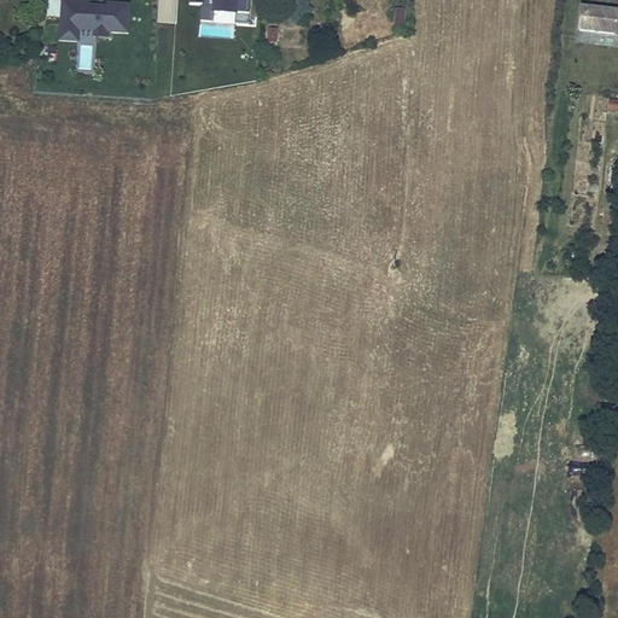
[(192,0),(192,3),(203,4),(202,21),(215,22),(216,12),(235,13),(235,23),(250,24),(251,0),(192,0)]
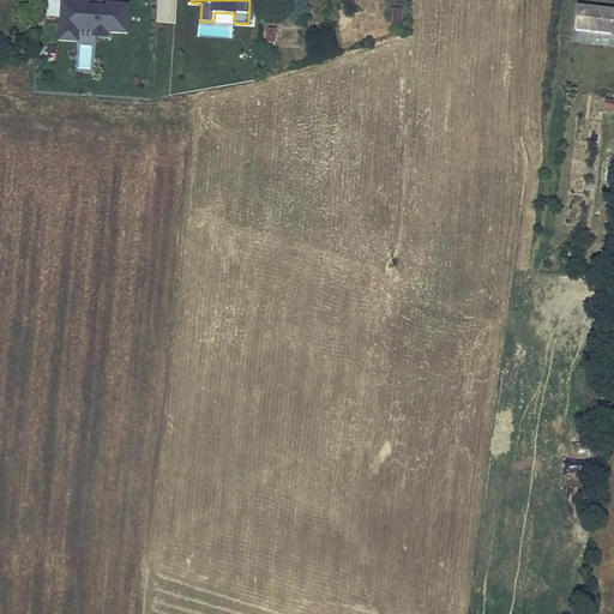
[(127,32),(128,5),(108,4),(108,7),(80,5),(82,2),(62,1),(60,38),(78,40),(78,30),(95,31),(95,28),(107,29),(107,31),(127,32)]
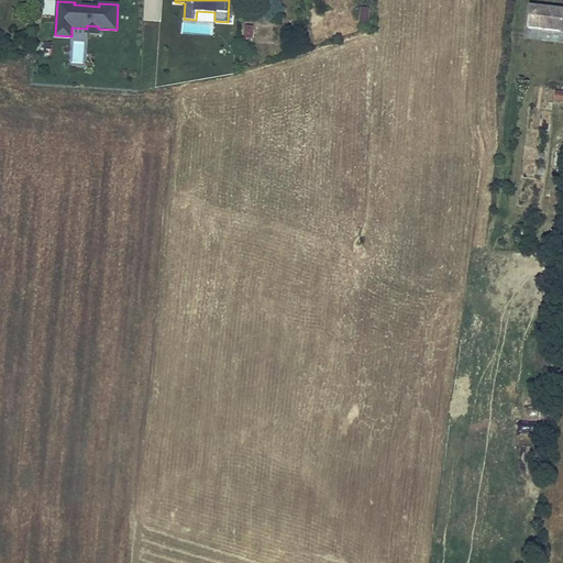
[(528,28),(560,31),(562,11),(548,9),(548,11),(544,11),(544,8),(530,7),(528,28)]
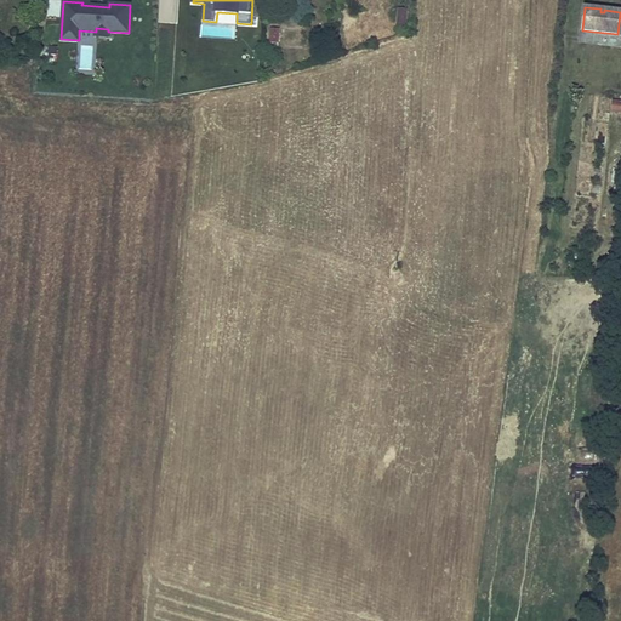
[(408,10),(398,9),(397,24),(405,26),(408,10)]
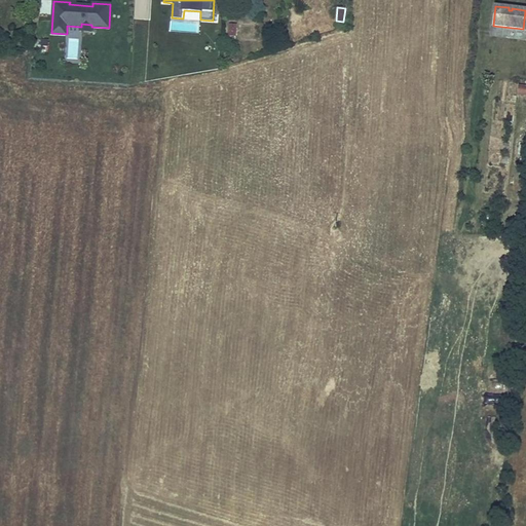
[(525,96),(525,85),(518,85),(517,96),(525,96)]
